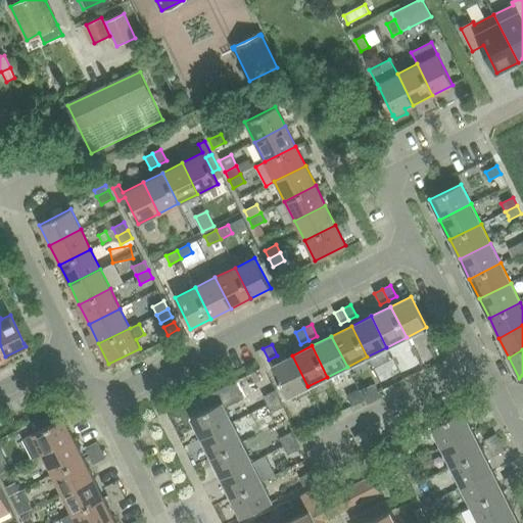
[(287,396),(307,386),(292,355),(272,366),(287,396)]
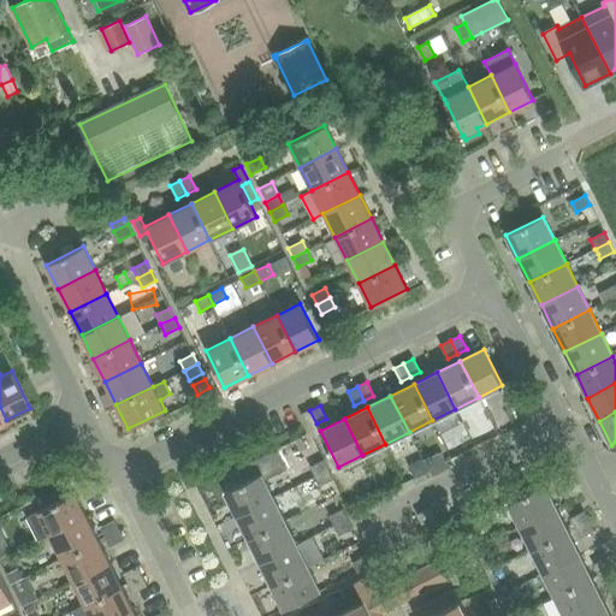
[(247,480),(225,492),(237,516),(273,497),(265,480),(286,469),(277,449),(240,467),(247,480)]
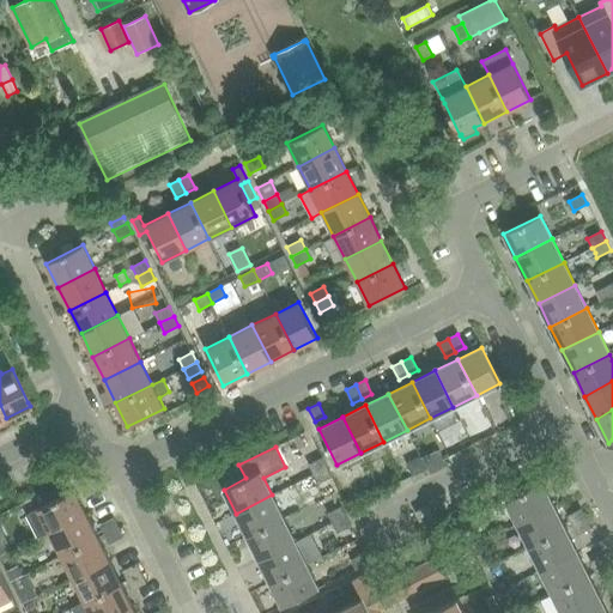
[(314,474),(327,467),(322,457),(309,465),(314,474)]
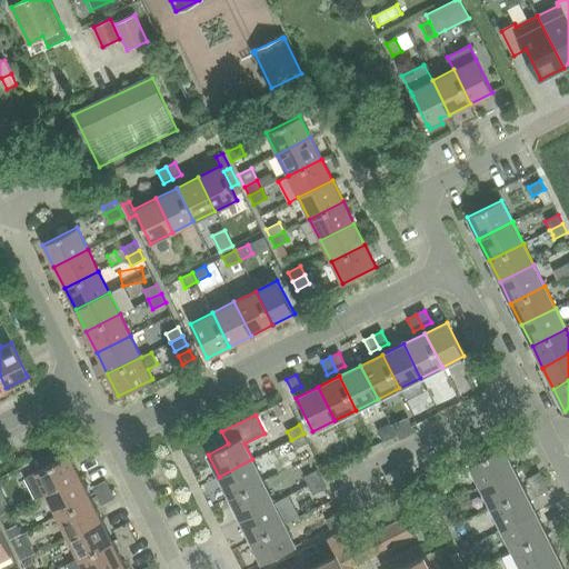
[(382,428),(380,435),(383,440),(395,435),(389,425),(382,428)]
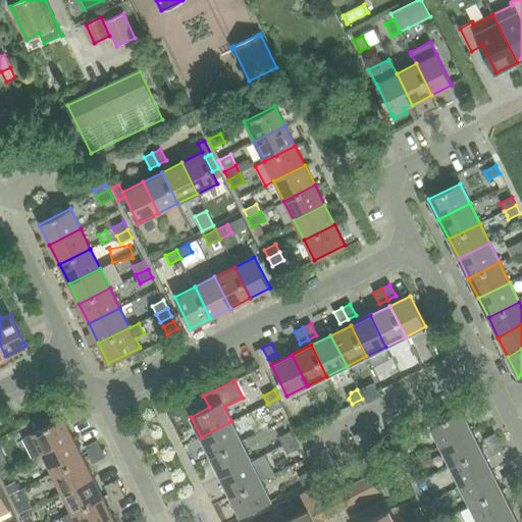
[(278,398),(267,404),(271,412),(282,406),(278,398)]
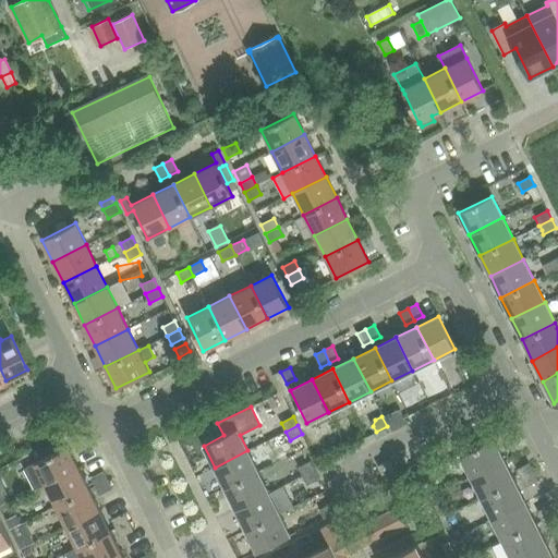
[(511,429),(499,436),(504,445),(516,438),(511,429)]
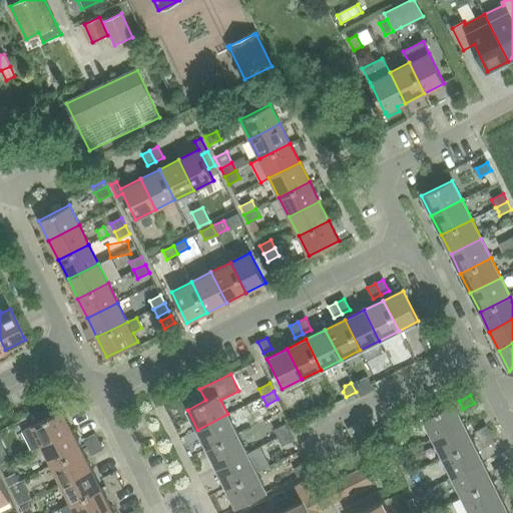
[(85,399),(79,402),(83,410),(89,407),(85,399)]
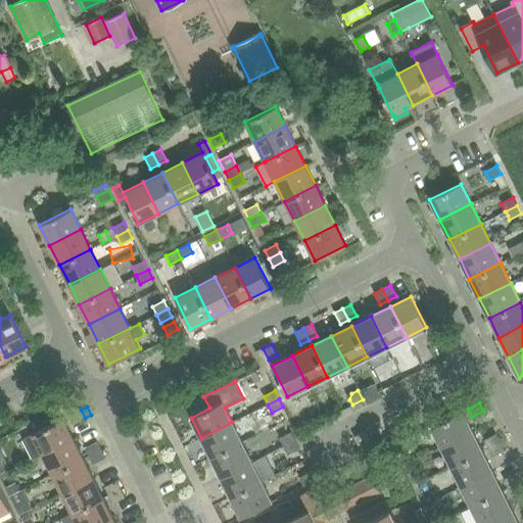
[(81,410),(69,415),(74,424),(85,418),(81,410)]
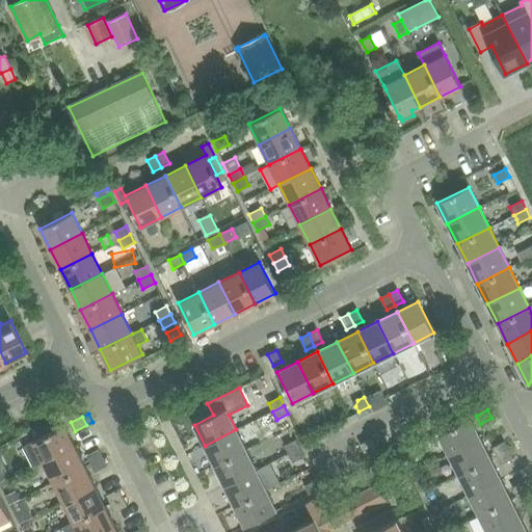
[(439,434),(449,455),(480,439),(470,418),(439,434)]
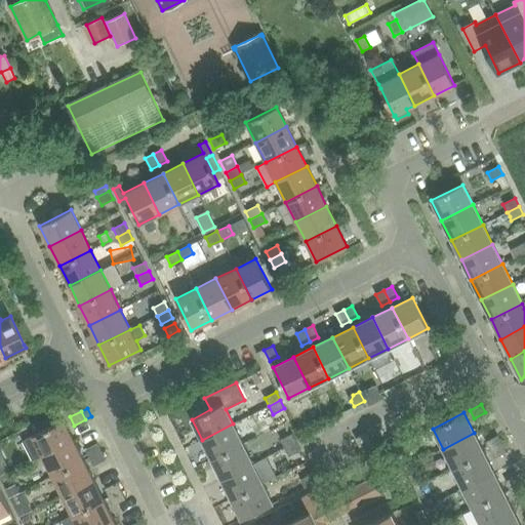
[(34,460),(43,455),(74,440),(64,419),(24,440),(34,460)]
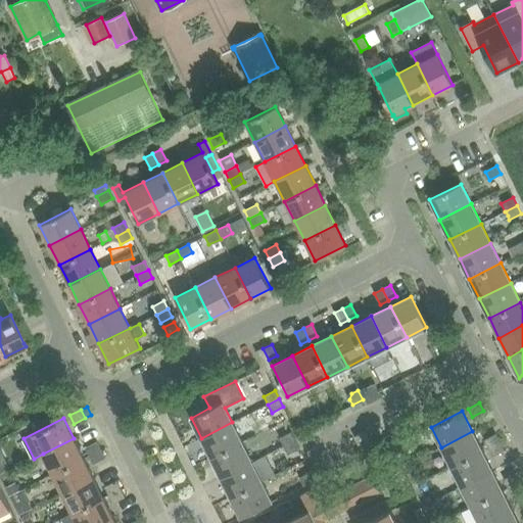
[(242,442),(232,422),(201,438),(211,458),(242,442)]
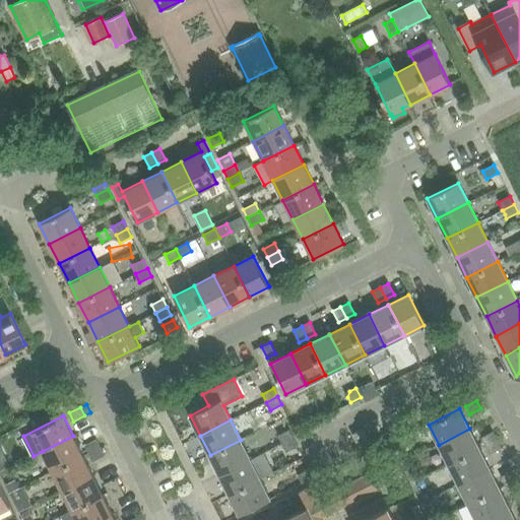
[(372,440),(366,428),(351,435),(358,447),(372,440)]
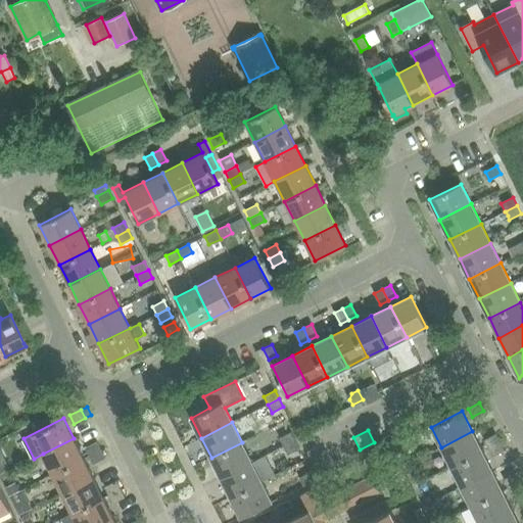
[(441,447),(452,467),(482,450),(472,431),(441,447)]
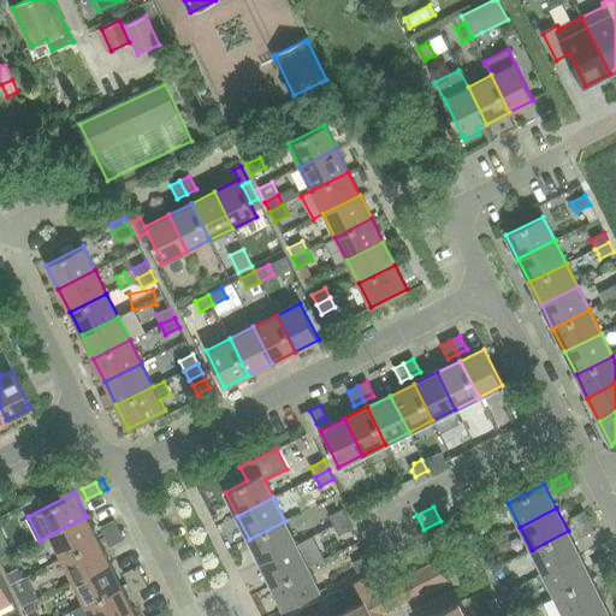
[(335,526),(348,519),(343,509),(330,516),(335,526)]
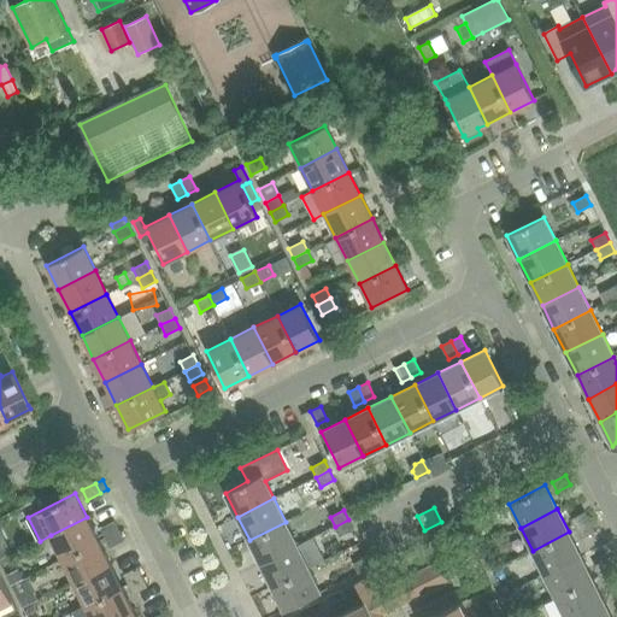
[(575,529),(589,522),(585,512),(570,519),(575,529)]
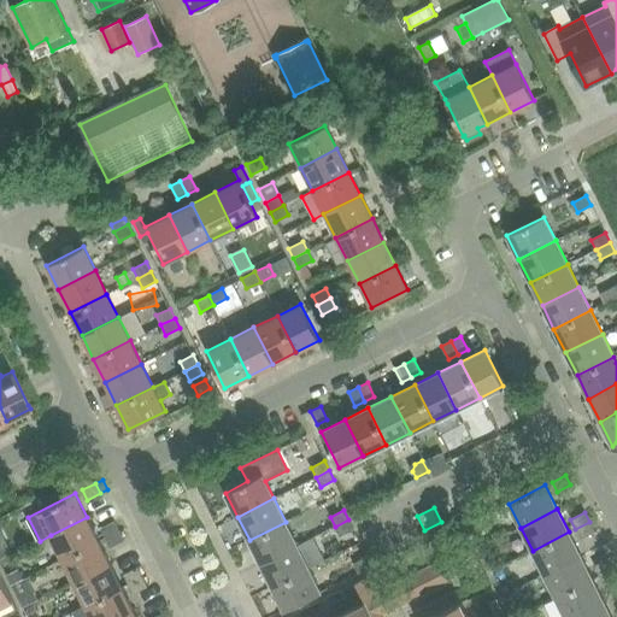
[(99,541),(87,517),(51,535),(62,559),(99,541)]
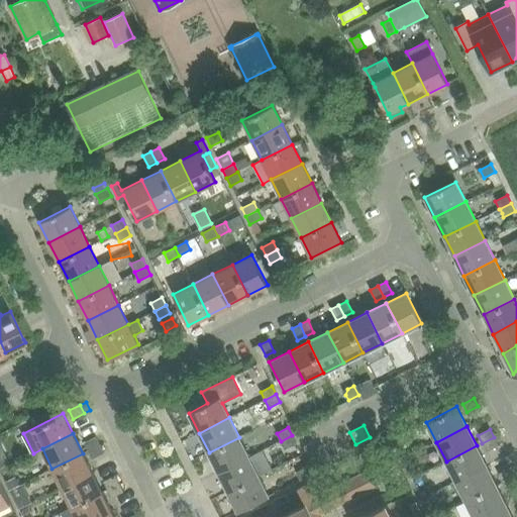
[(292,435),(281,441),(285,449),(296,443),(292,435)]
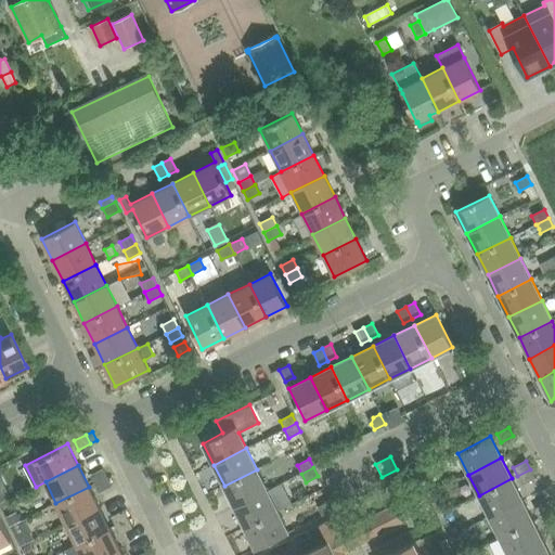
[(94,483),(107,477),(103,468),(90,475),(94,483)]
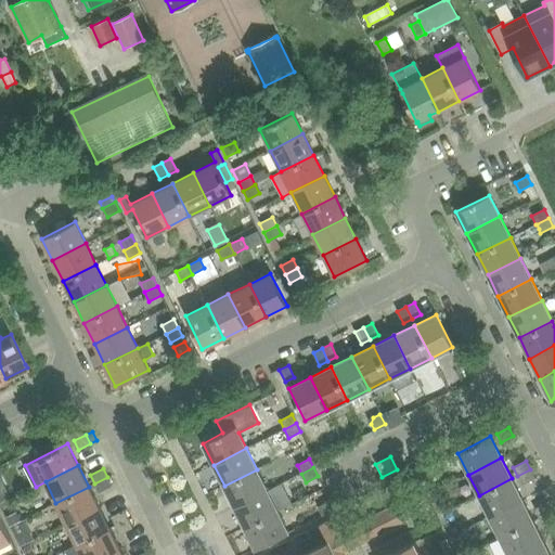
[(268,490),(257,469),(224,486),(234,506),(268,490)]
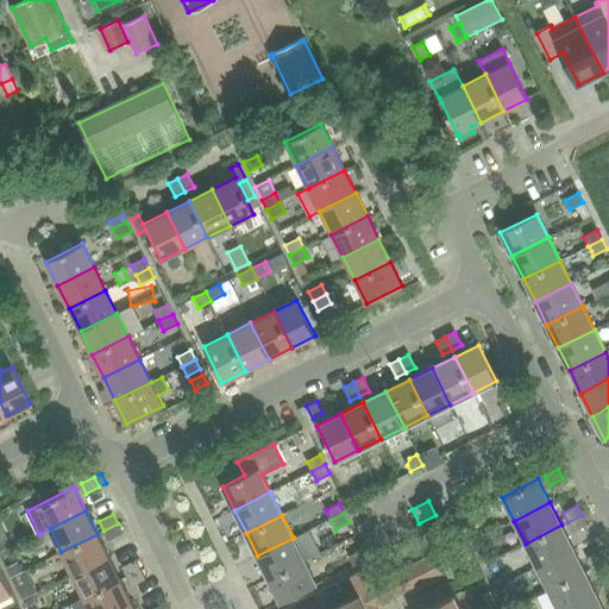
[(582,515),(567,522),(572,532),(586,525),(582,515)]
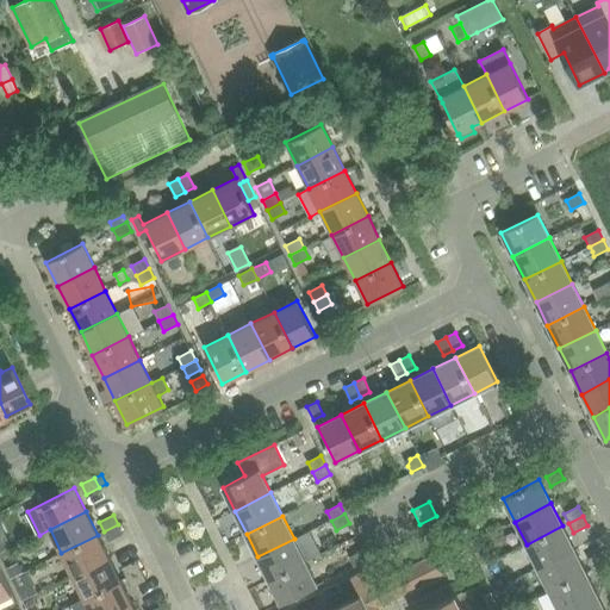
[(118,524),(104,531),(109,541),(123,534),(118,524)]
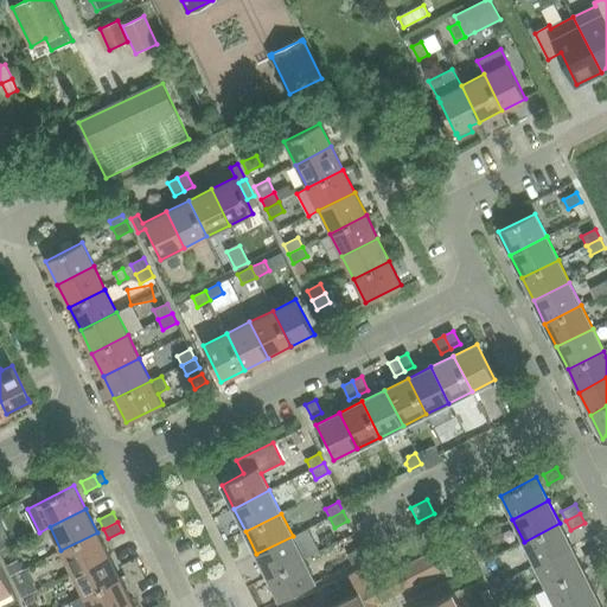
[(524,542),(535,564),(572,547),(560,523),(524,542)]
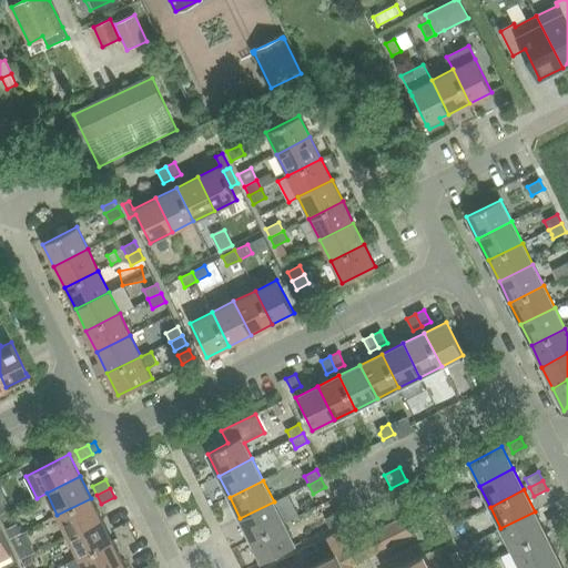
[(274,501),(240,518),(251,539),(284,523),(297,517),(286,495),(274,501)]
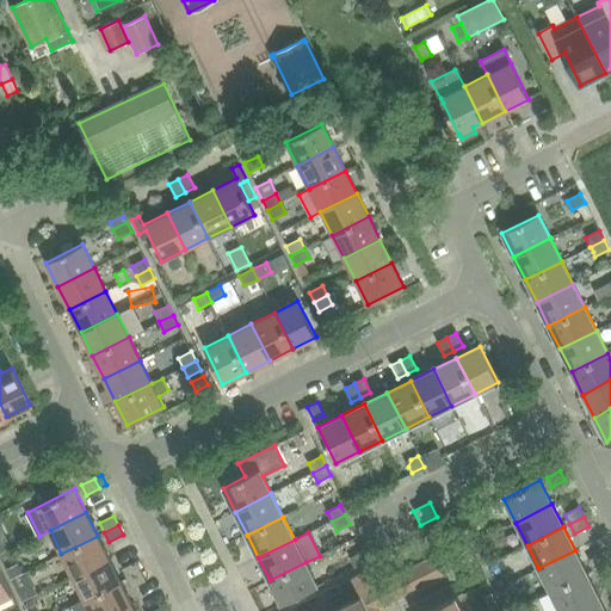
[(61,554),(73,576),(110,559),(98,536),(61,554)]
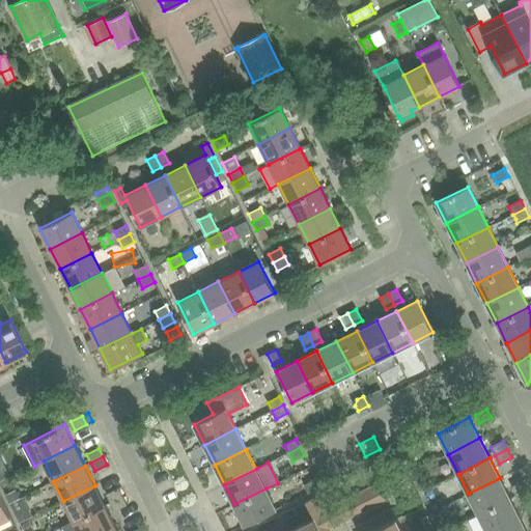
[(4,468),(0,470),(0,481),(8,477),(4,468)]
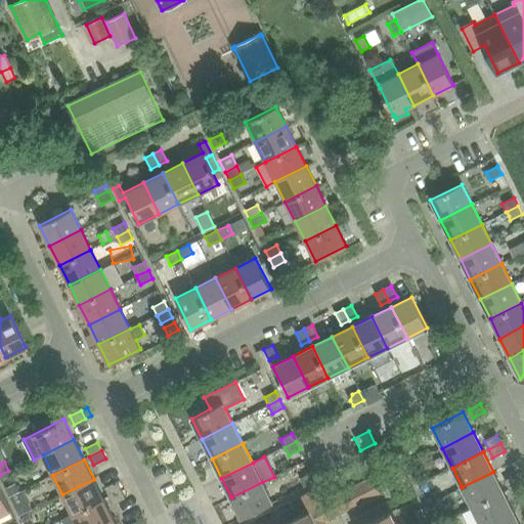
[(462,487),(472,507),(503,491),(493,472),(462,487)]
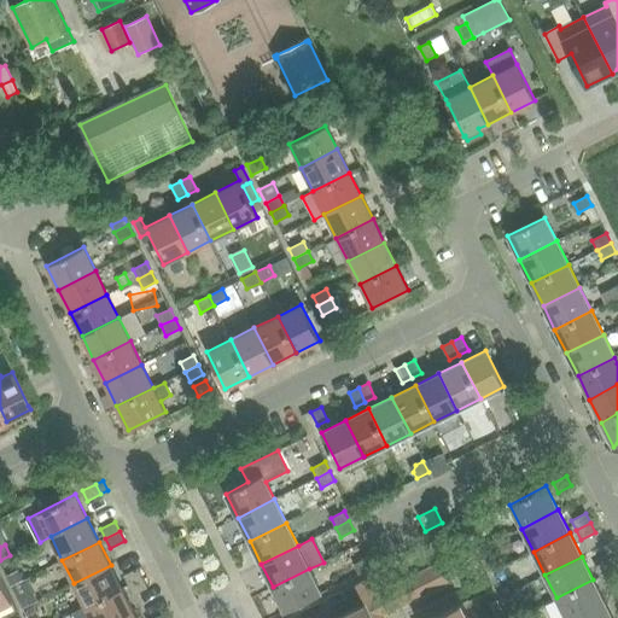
[(354,565),(359,575),(372,567),(367,558),(354,565)]
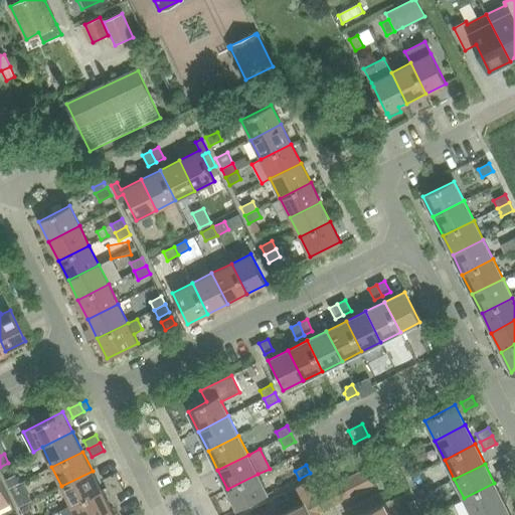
[(500,480),(511,475),(507,467),(496,472),(500,480)]
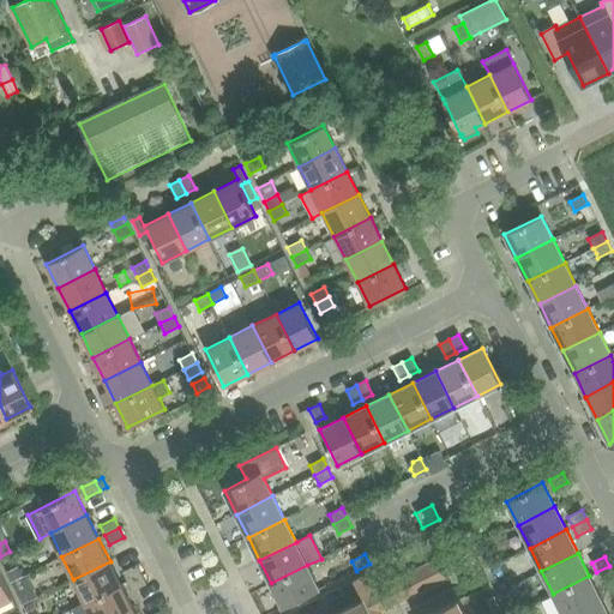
[(435,572),(443,569),(438,559),(429,563),(435,572)]
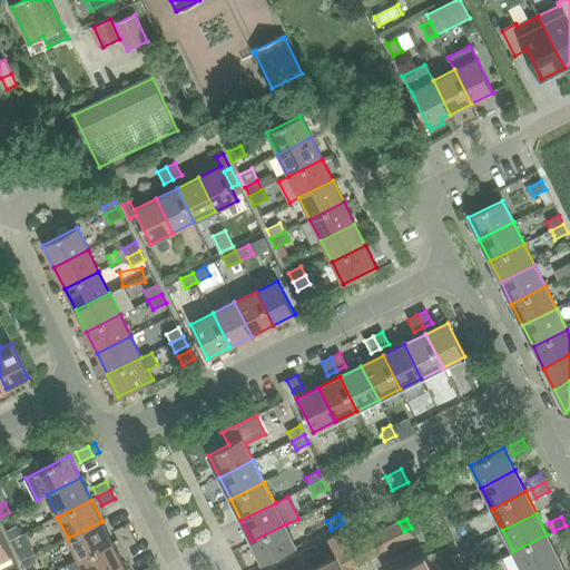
[(68,538),(79,560),(112,542),(102,521),(68,538)]
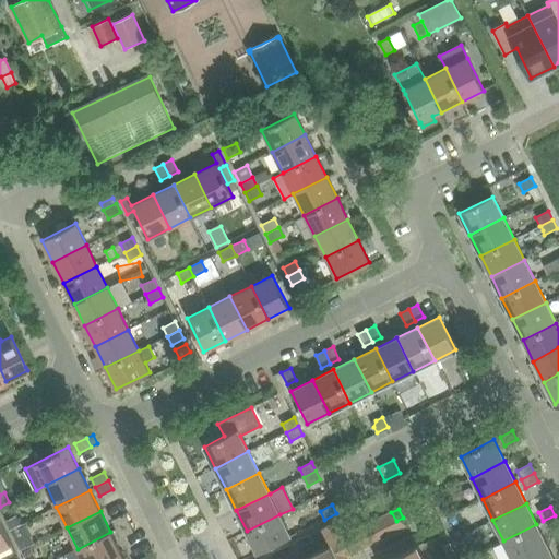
[(384,515),(389,525),(396,521),(391,512),(384,515)]
